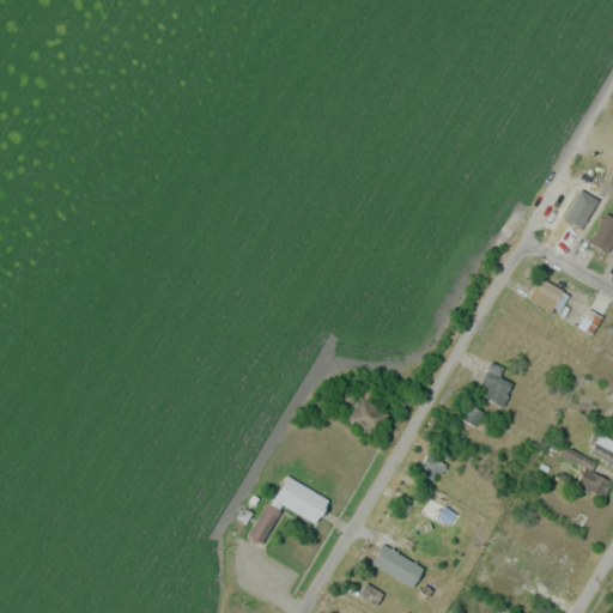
[(589,207),(571,198),(558,220),(576,231),(589,207)]
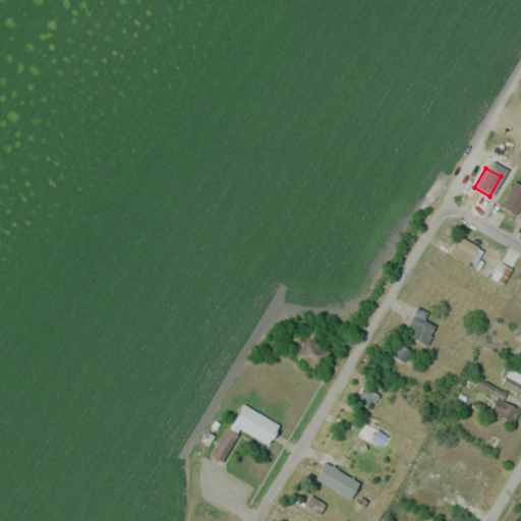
[(520,204),(520,184),(514,180),(500,205),(515,215),(520,204)]
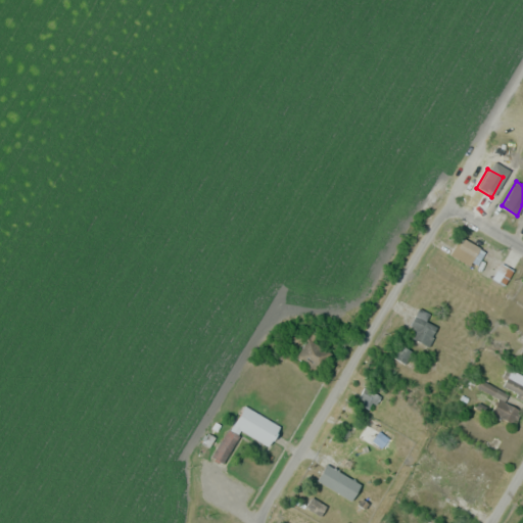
[(450,249),(469,269),(483,254),(465,235),(450,249)]
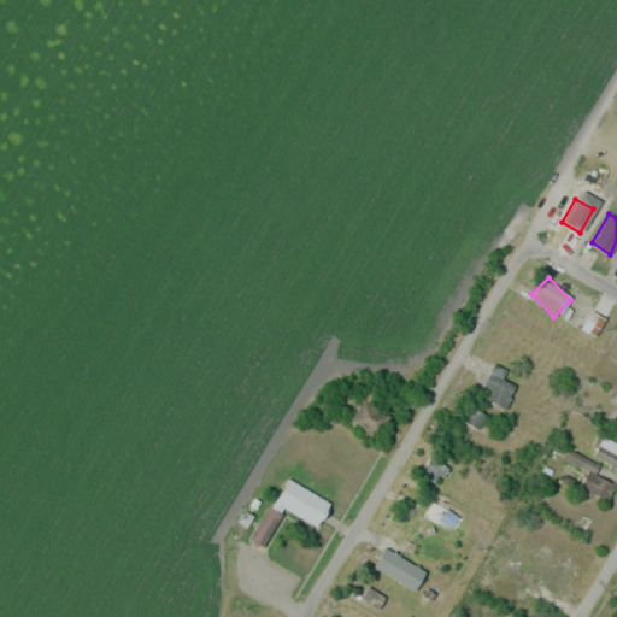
[(604,319),(592,311),(581,327),(593,335),(604,319)]
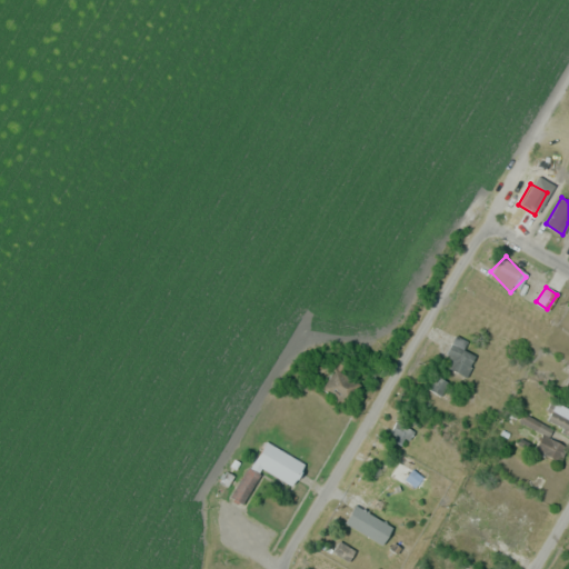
[(467,376),(476,355),(463,350),(468,340),(455,336),(442,366),(467,376)]
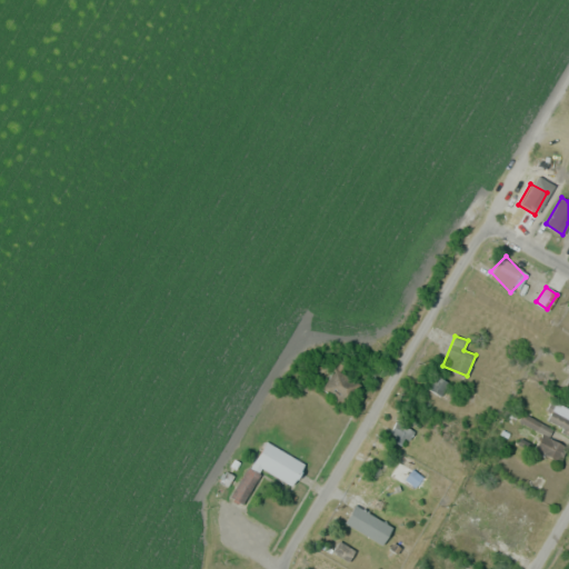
[(359,383),(332,369),(320,390),(348,405),(359,383)]
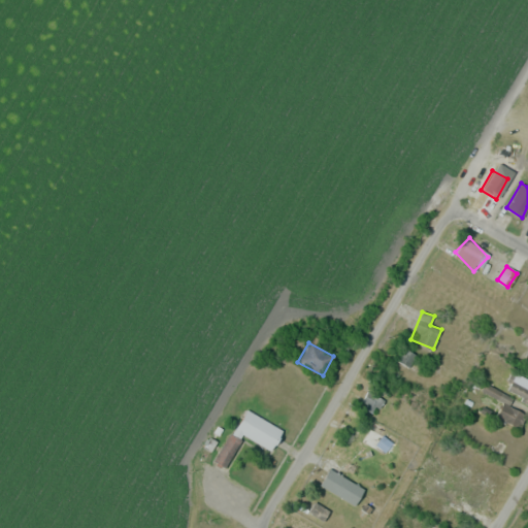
[(513,397),(485,385),(482,392),(502,401),(495,417),(518,427),(525,414),(509,405),(513,397)]
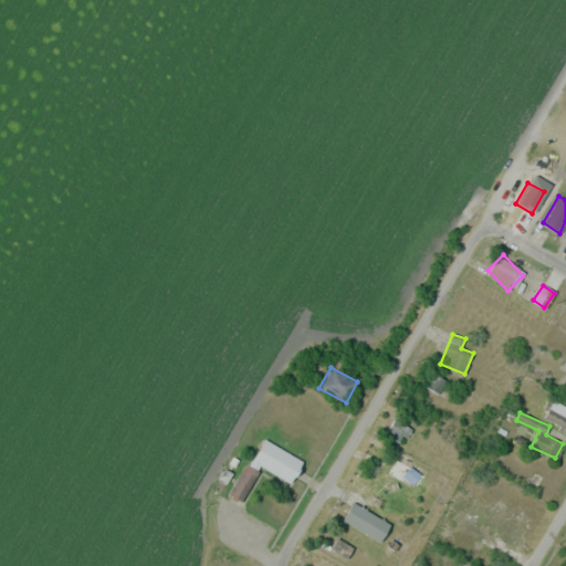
[(411,429),(395,418),(389,427),(405,438),(411,429)]
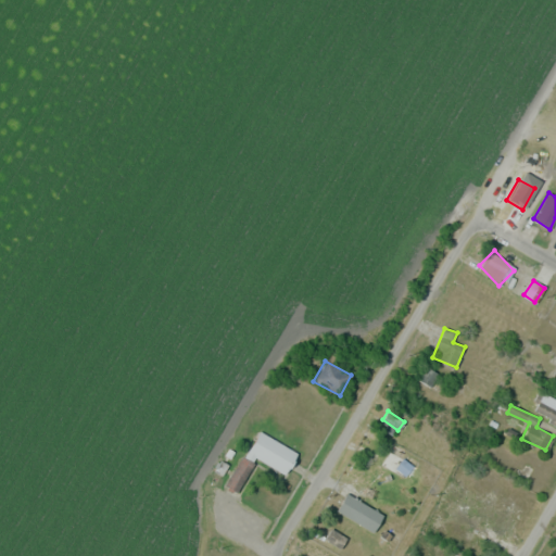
[(238,493),(256,458),(287,475),(298,453),(256,431),(227,487),(238,493)]
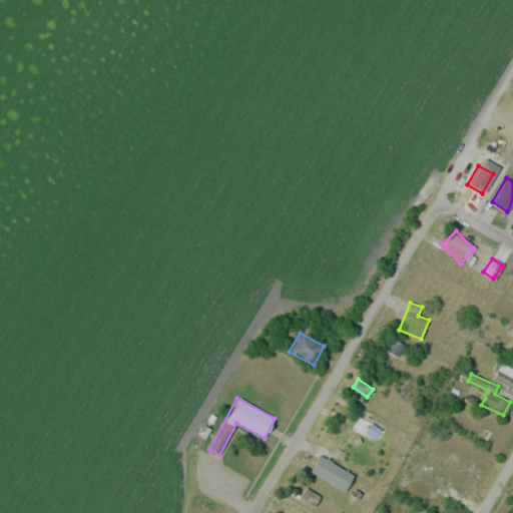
[(433,451),(421,445),(415,456),(427,462),(433,451)]
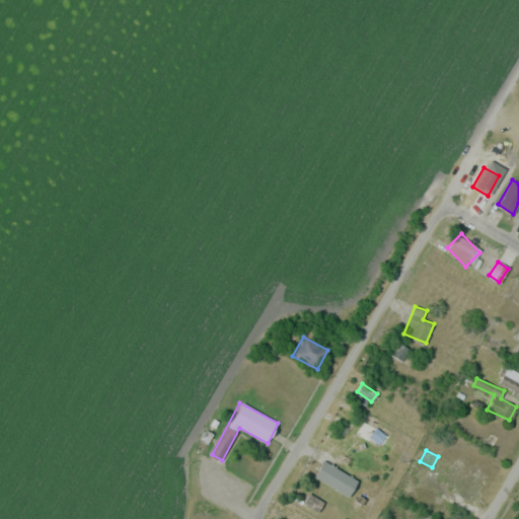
[(343,471),(340,476),(322,466),(316,476),(349,496),(358,479),(343,471)]
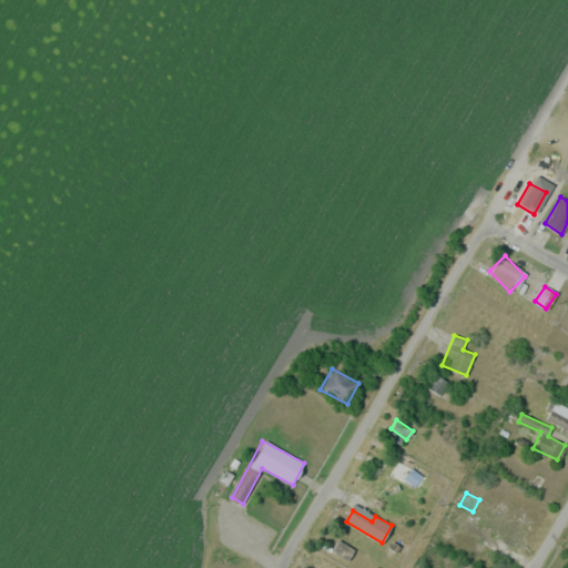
[(332,548),(346,559),(353,550),(338,539),(332,548)]
